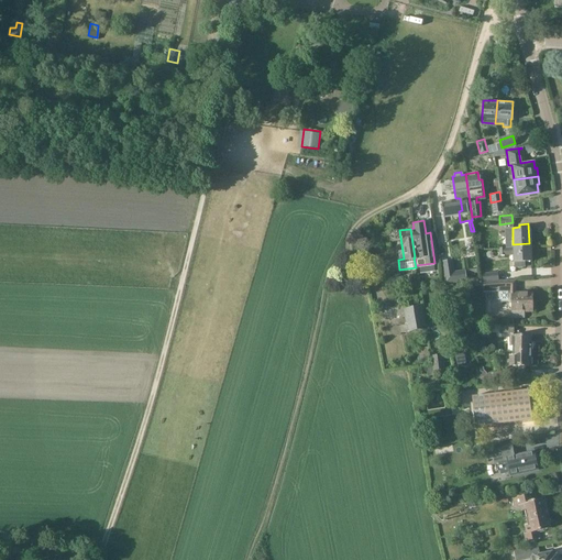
[(498,254),(514,253),(514,264),(524,264),(524,260),(530,260),(529,243),(513,244),(513,245),(497,245),(498,254)]
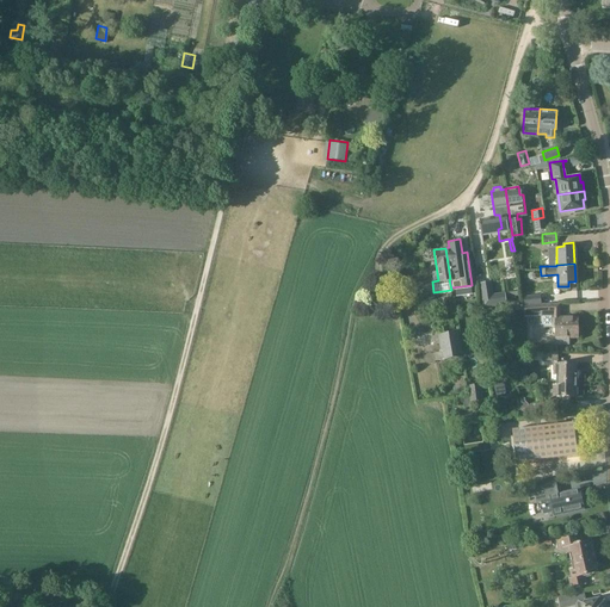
[(479,282),(482,307),(506,303),(504,290),(492,292),(491,279),(479,282)]
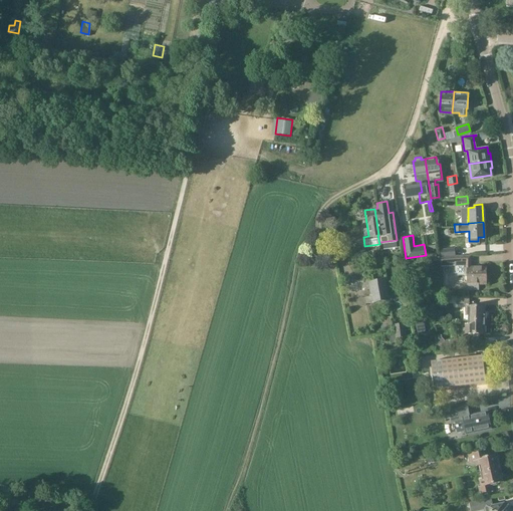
[(438,248),(439,255),(440,255),(449,254),(449,247),(438,248)]
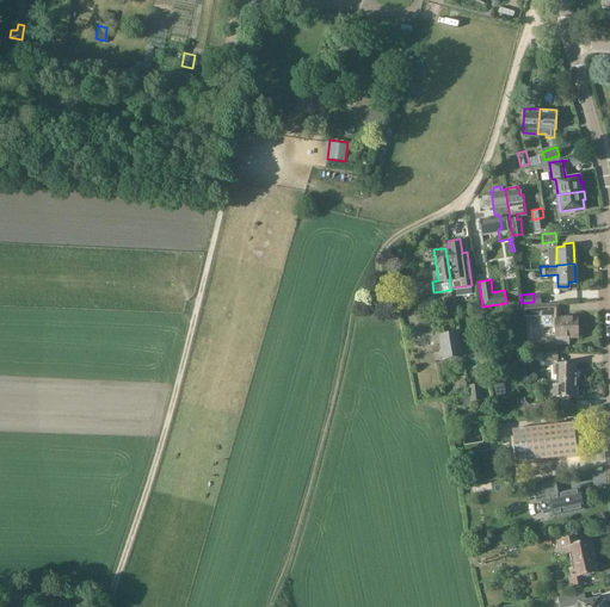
[(523,314),(540,313),(540,326),(554,326),(554,342),(568,342),(568,335),(577,335),(577,316),(559,315),(559,302),(529,303),(523,303),(523,314)]
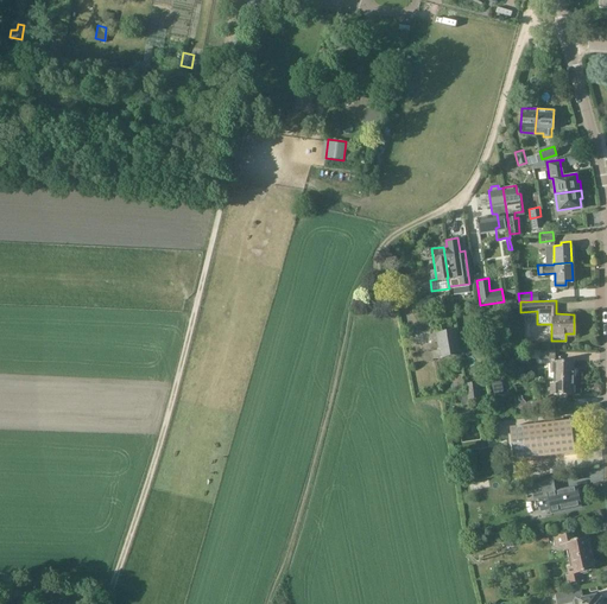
[(436,331),(438,348),(431,349),(432,356),(459,353),(455,329),(436,331)]
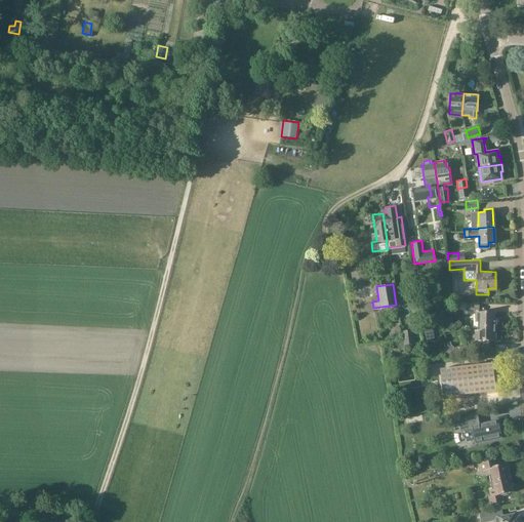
[(475,325),(493,325),(493,311),(475,311),(475,317),(475,325)]
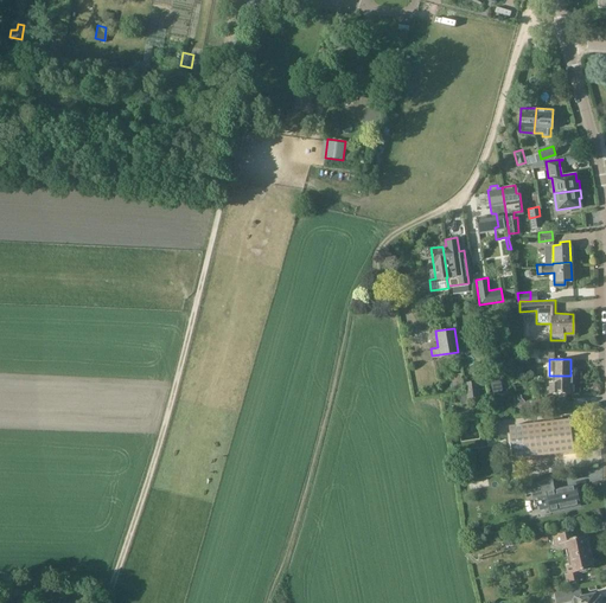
[(451,374),(452,380),(450,380),(451,385),(458,384),(458,390),(464,390),(461,373),(451,374)]
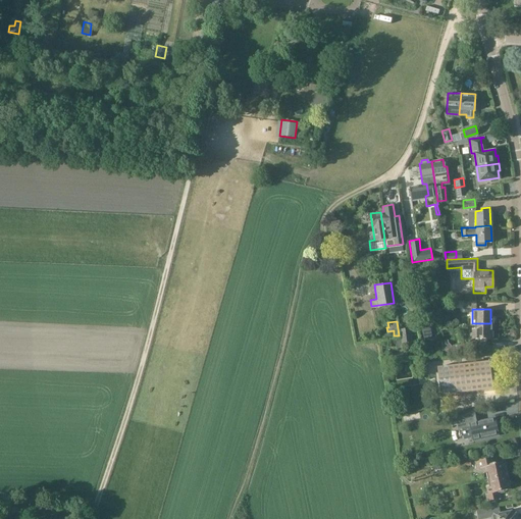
[(490,338),(490,323),(472,323),(472,338),(490,338)]
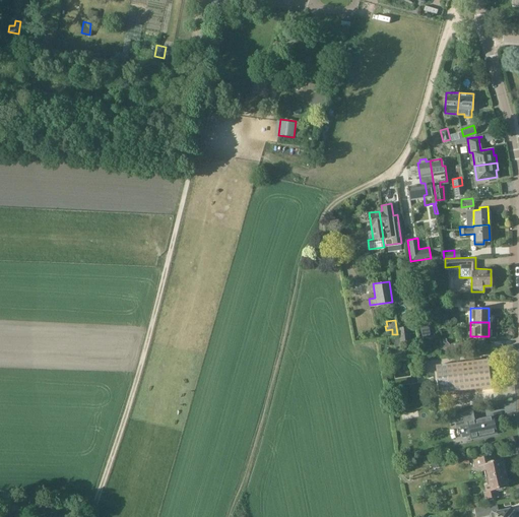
[(420,334),(429,332),(430,332),(428,324),(419,325),(420,334)]
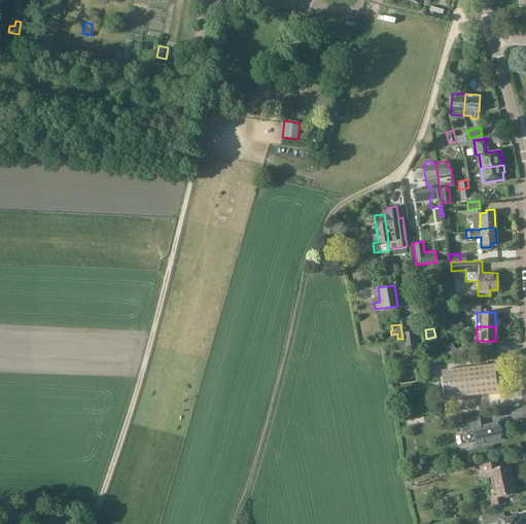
[(414,343),(412,330),(402,333),(405,345),(414,343)]
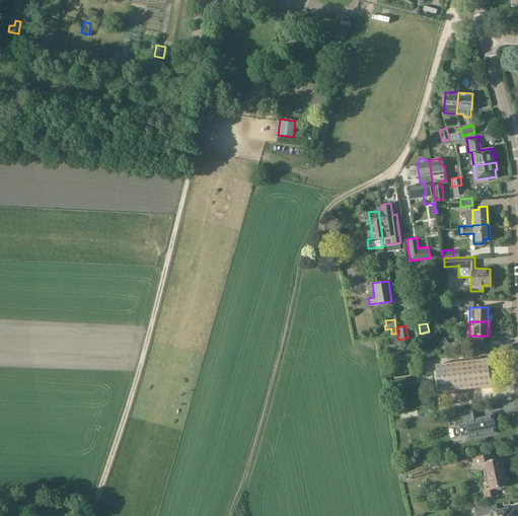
[(445,339),(444,337),(438,338),(440,350),(463,348),(462,340),(447,342),(445,339)]
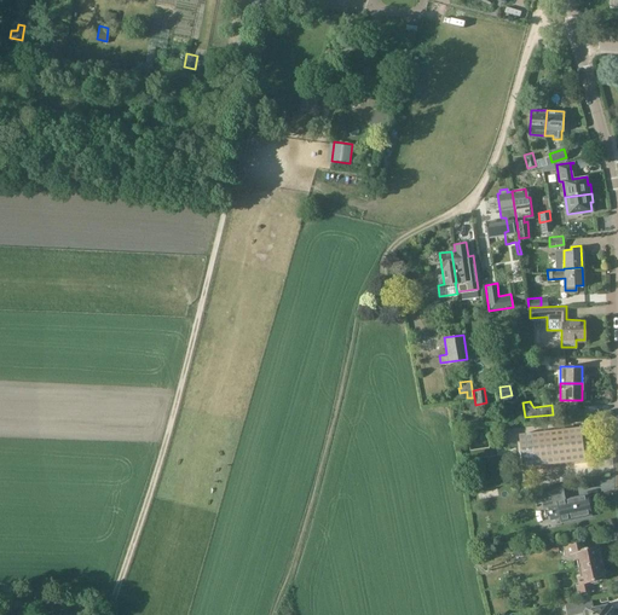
[(581,427),(518,434),(521,468),(584,460),(581,427)]
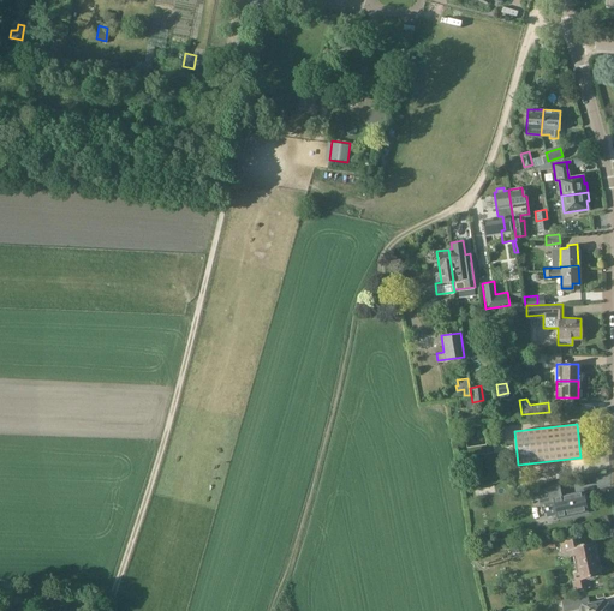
[(534,486),(535,495),(548,492),(549,501),(544,502),(547,514),(556,513),(558,515),(586,509),(583,491),(565,495),(561,480),(534,486)]
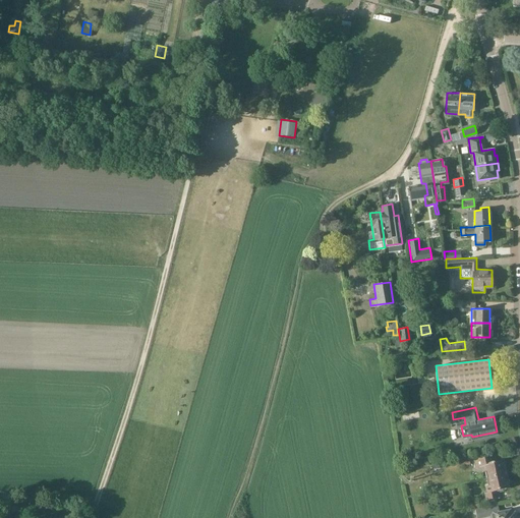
[(484,469),(486,476),(506,472),(503,459),(489,462),(488,455),(472,459),(473,466),(480,464),(481,470),(484,469)]
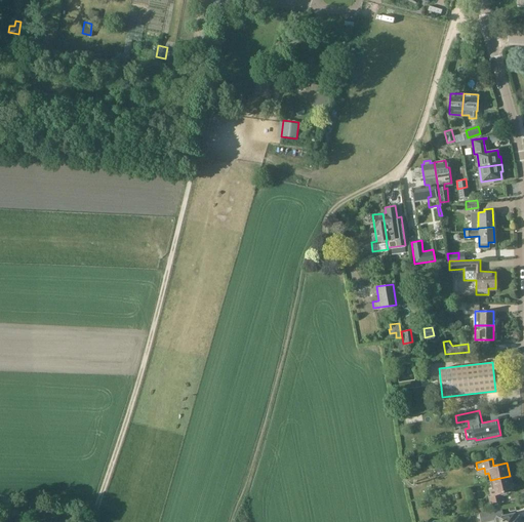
[(464,468),(473,466),(472,459),(461,462),(464,468)]
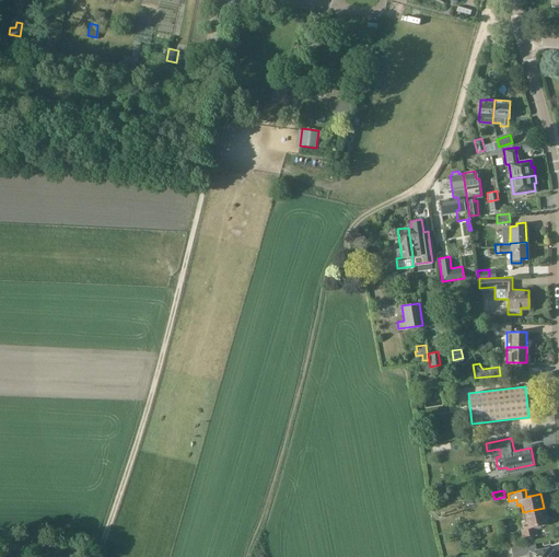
[(547,523),(544,508),(523,512),(524,521),(522,521),(523,526),(521,528),(522,535),(535,532),(533,526),(547,523)]
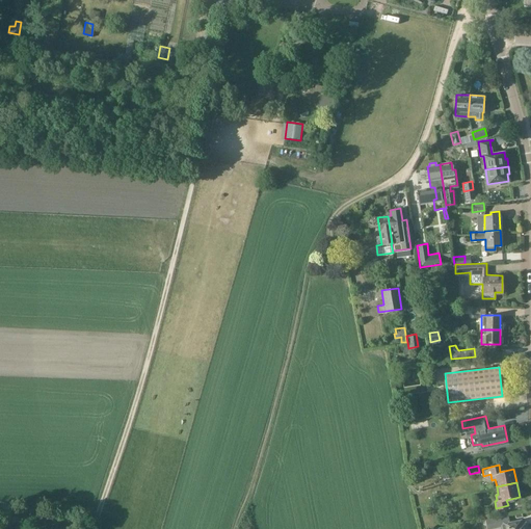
[(507,511),(488,516),(490,527),(499,525),(500,528),(526,528),(524,519),(509,523),(507,511)]
